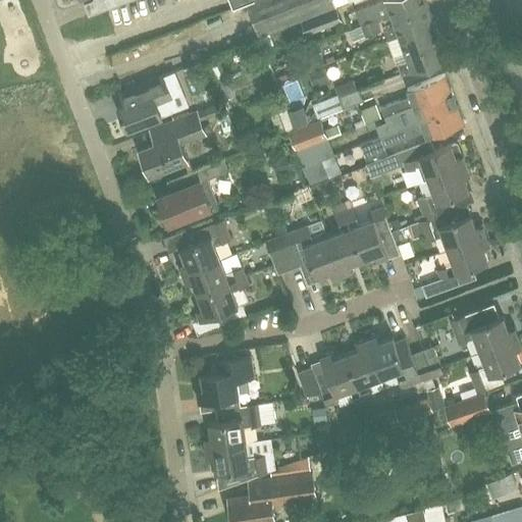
[(102,0),(106,9),(128,0),(102,0)]
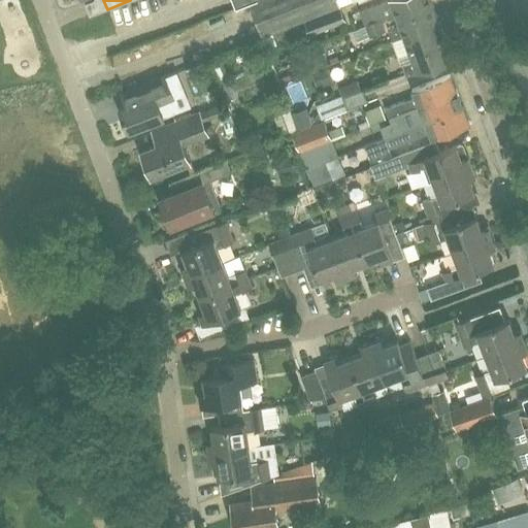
[(260,0),(250,4),(263,37),(305,20),(339,6),(336,0),(260,0)]
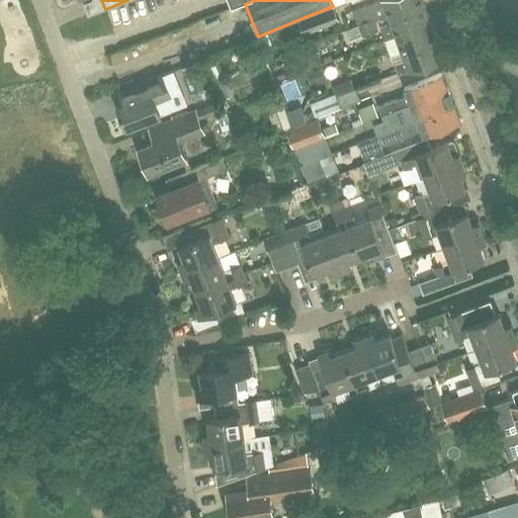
[(381,0),(372,3),(352,10),(357,25),(374,18),(374,20),(385,16),(386,19),(425,5),(423,0),(381,0)]
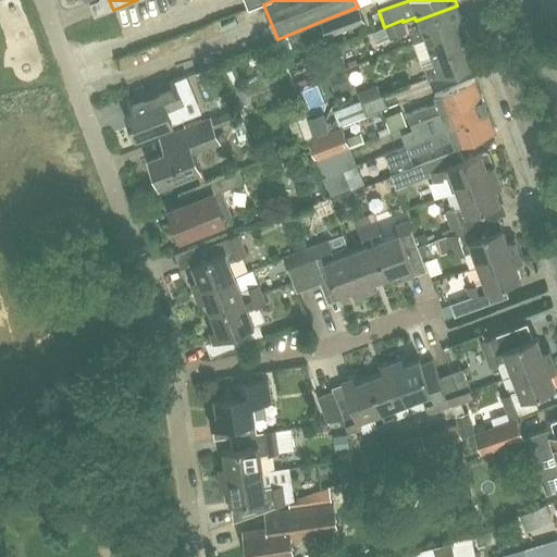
[(465,24),(457,5),(416,21),(418,26),(409,28),(415,41),(465,24)]
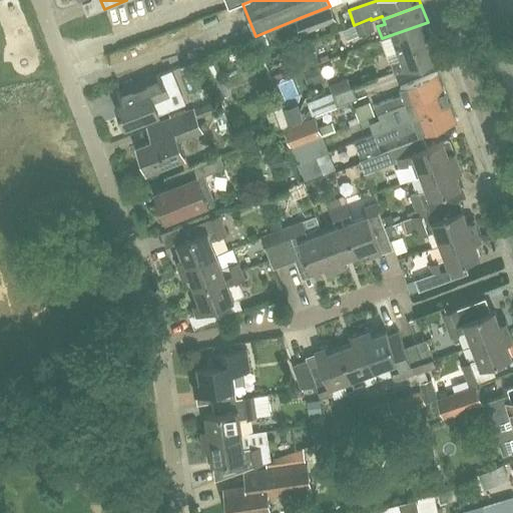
[(330,6),(297,19),(303,34),(336,20),(330,6)]
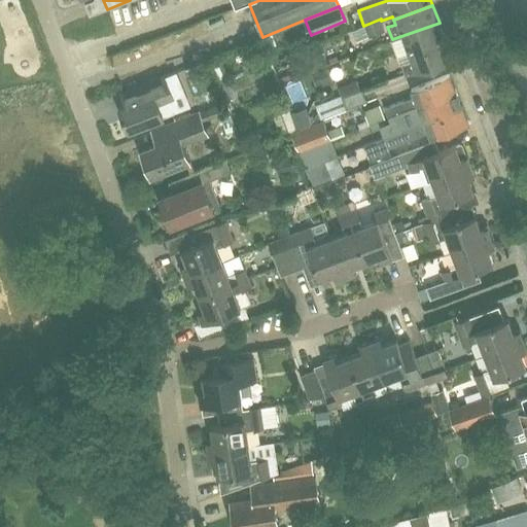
[(381,19),(363,26),(367,37),(384,31),(381,21),(381,19)]
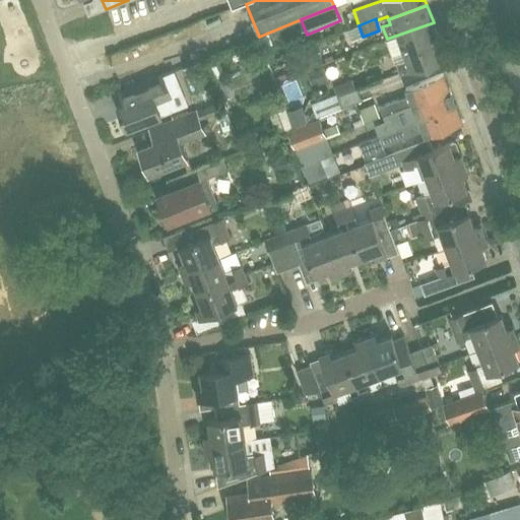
[(447,58),(434,22),(387,39),(387,41),(398,37),(406,60),(396,64),(400,75),(447,58)]
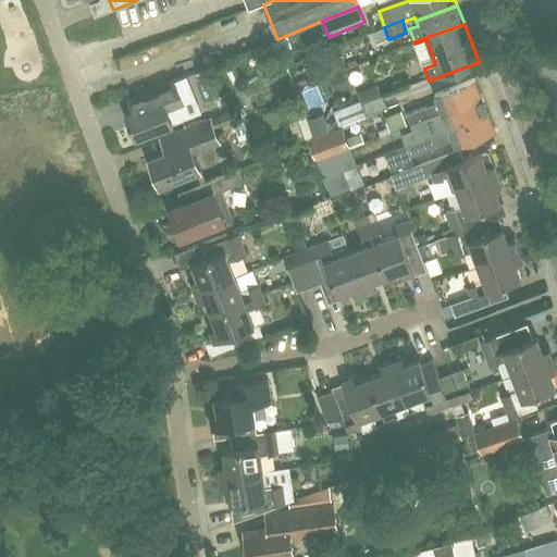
[(202,113),(187,75),(127,99),(132,112),(126,114),(136,139),(202,113)]
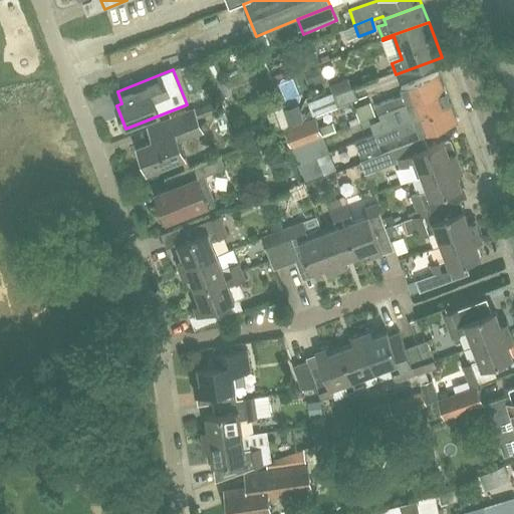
[(383,112),(445,88),(439,72),(402,86),(405,94),(375,105),(379,114),(383,112)]
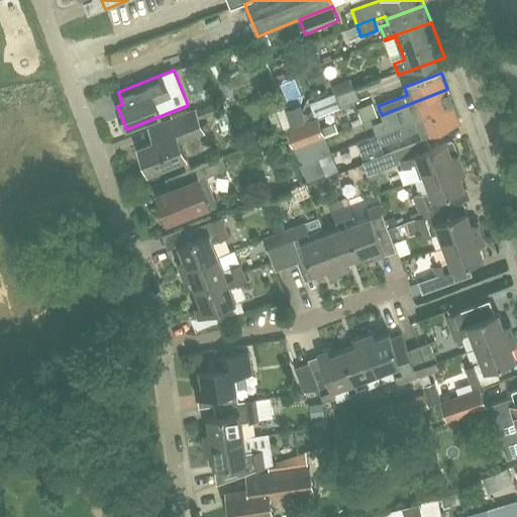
[(315,118),(317,118),(340,108),(360,100),(355,87),(353,88),(350,78),(329,86),(333,95),(309,105),(315,118)]
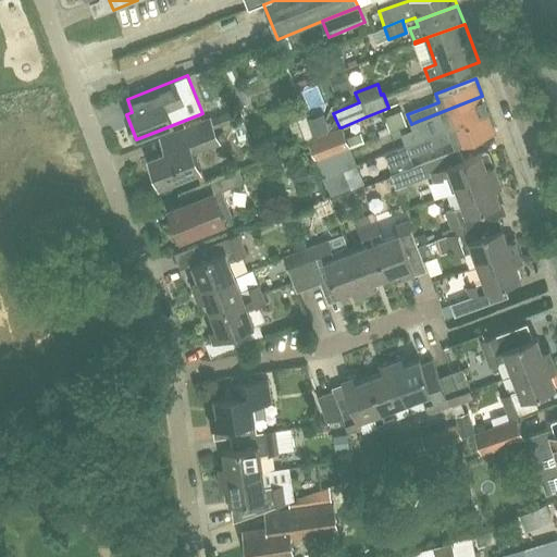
[(482,96),(416,122),(418,127),(424,125),(426,130),(446,122),(449,128),(489,112),(482,96)]
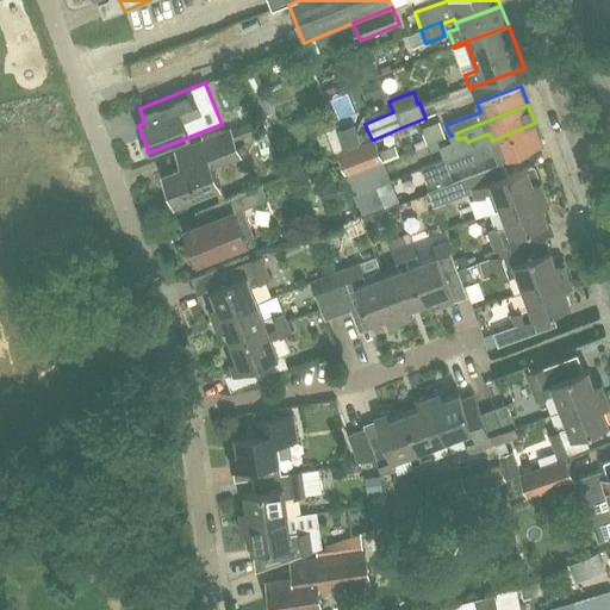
[(268,129),(263,116),(230,129),(230,130),(201,142),(207,157),(163,175),(175,204),(219,186),(212,167),(241,156),(235,141),(268,129)]
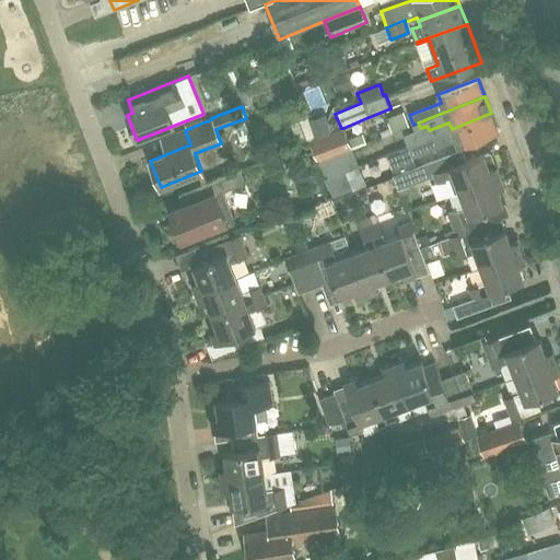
[(405,111),(387,117),(392,130),(409,124),(405,111)]
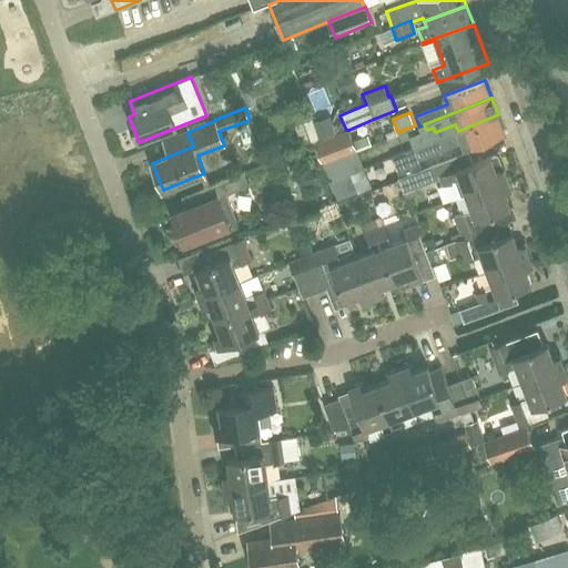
[(458,131),(437,140),(392,158),(401,178),(422,169),(418,159),(462,141),(465,149),(506,132),(498,114),(458,131)]
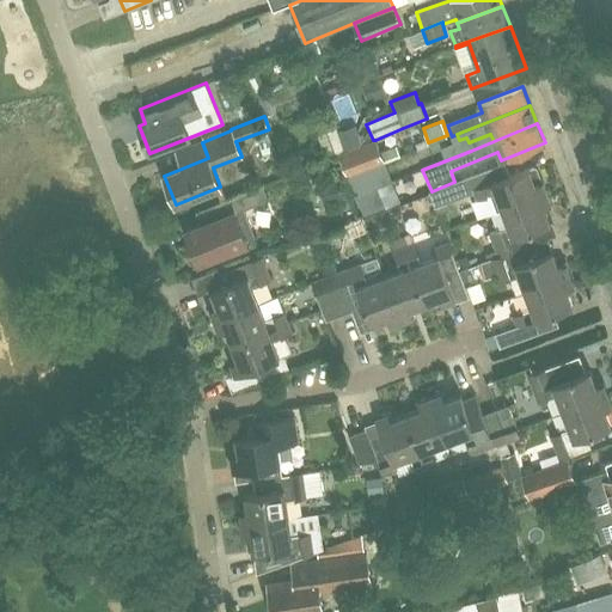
[(375,140),(373,140),(340,153),(348,176),(384,163),(375,140)]
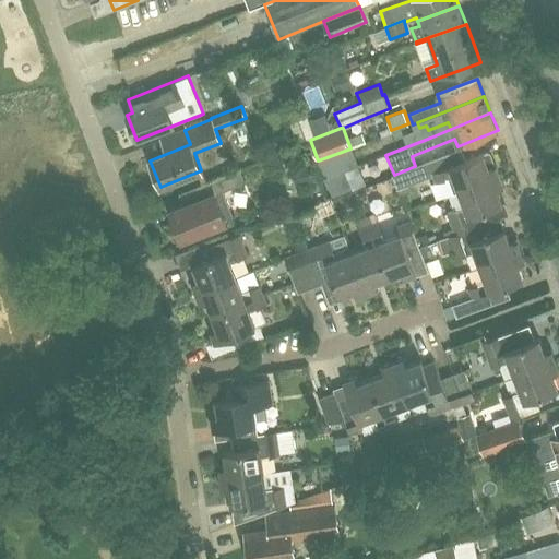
[(415,166),(394,175),(391,176),(396,190),(433,176),(436,181),(440,179),(447,195),(449,194),(500,174),(496,164),(490,166),(489,165),(492,164),(494,159),(491,154),(488,152),(485,153),(456,164),(452,151),(415,166)]
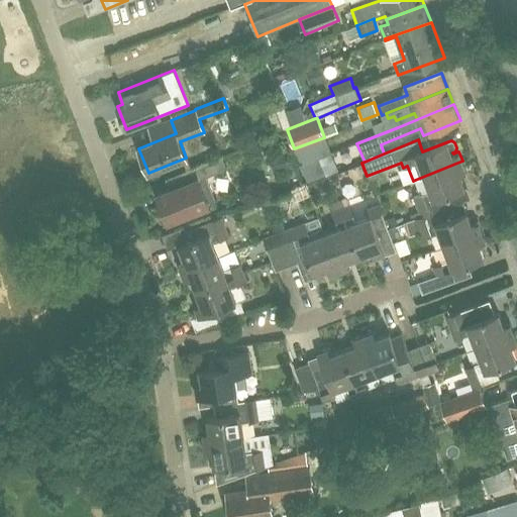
[(192,182),(170,190),(157,195),(167,221),(209,205),(208,202),(215,199),(206,176),(228,168),(223,156),(187,170),(192,182)]
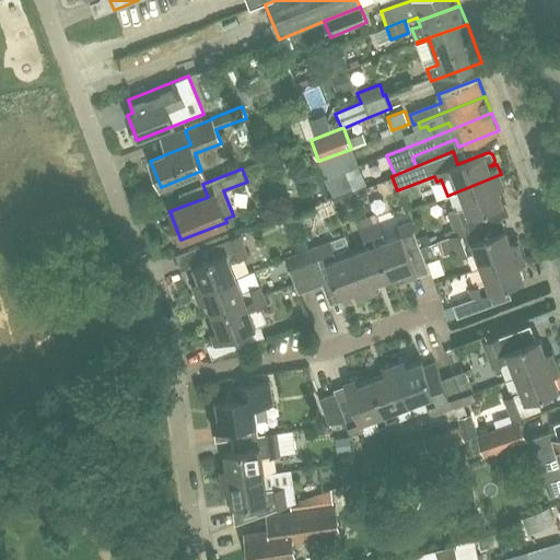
[(353,191),(346,171),(324,179),(331,200),(353,191)]
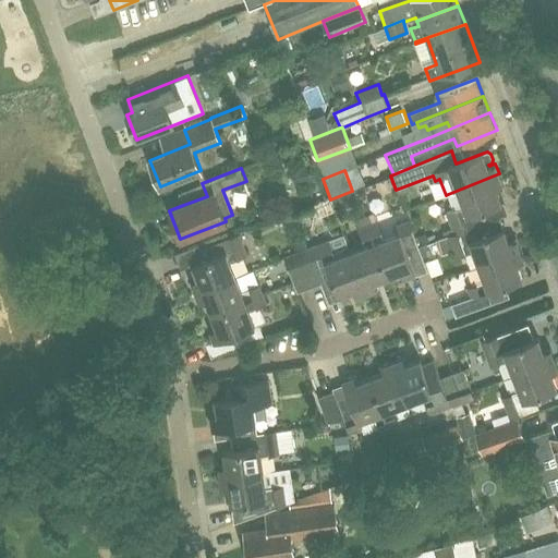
[(499,173),(448,194),(452,208),(447,210),(453,227),(443,231),(445,238),(449,235),(456,233),(477,223),(484,221),(480,209),(502,201),(497,186),(504,184),(499,173)]
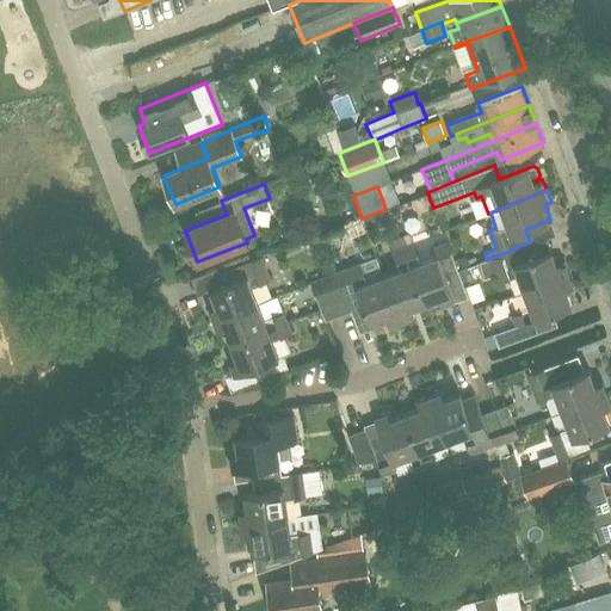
[(456,298),(448,277),(461,272),(448,239),(432,245),(437,255),(421,261),(414,241),(408,244),(403,234),(400,235),(403,246),(426,302),(442,296),(445,303),(456,298)]
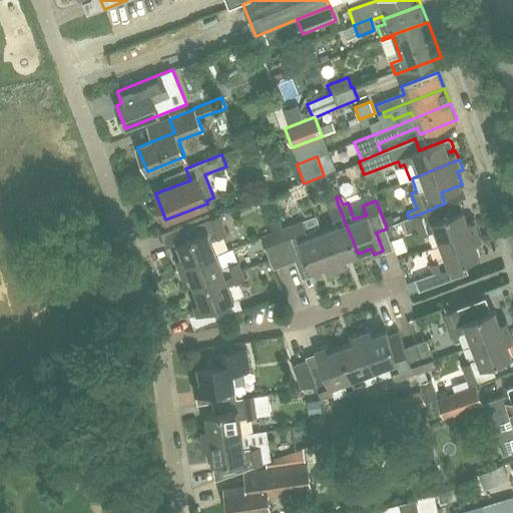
[(345,259),(358,253),(339,206),(336,197),(326,201),(328,204),(337,227),(323,232),(337,269),(347,265),(345,259)]
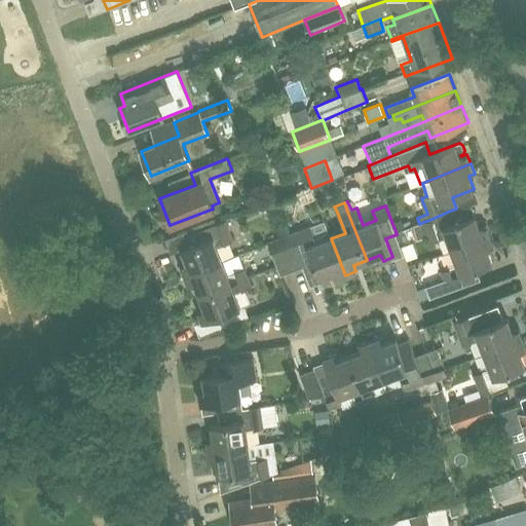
[(429,220),(423,222),(419,224),(398,231),(399,235),(413,231),(416,239),(428,235),(431,242),(447,236),(452,250),(491,234),(487,225),(481,228),(476,215),(455,223),(450,211),(429,220)]
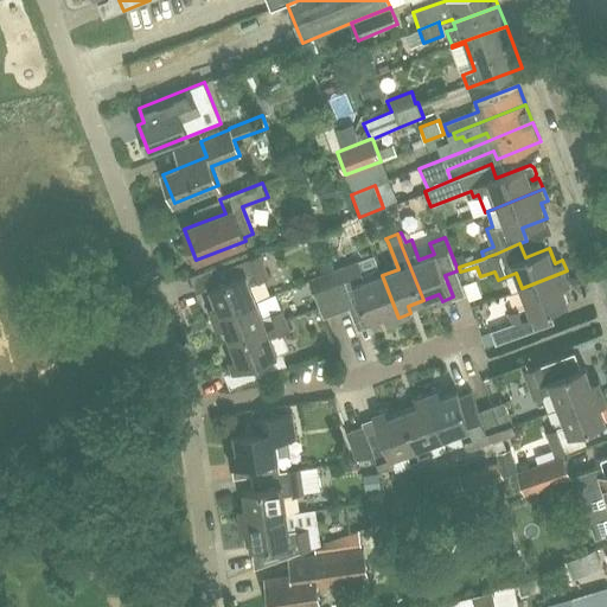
[(218,283),(210,286),(216,302),(209,305),(212,315),(257,299),(251,285),(270,278),(261,255),(215,273),(218,283)]
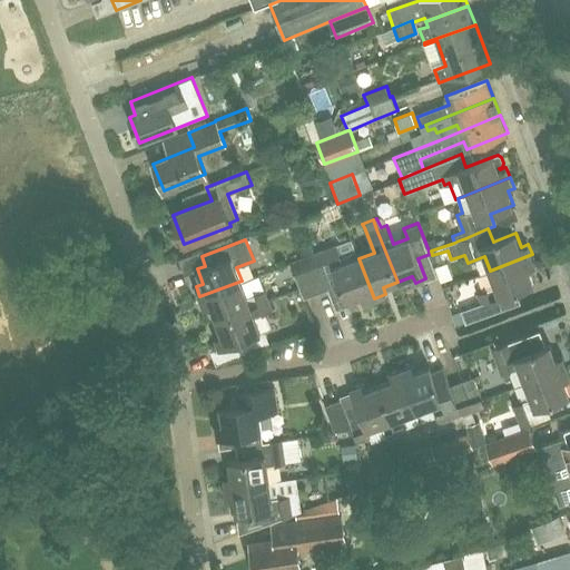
[(359,258),(343,264),(336,244),(314,253),(327,288),(340,284),(346,301),(361,295),(364,303),(374,298),(359,258)]
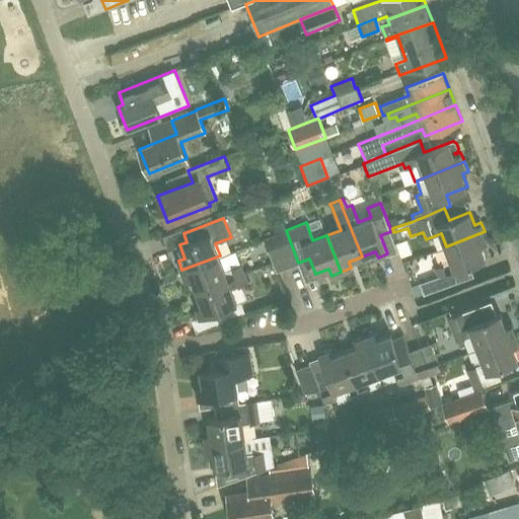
[(298,263),(286,230),(276,234),(288,267),(298,263)]
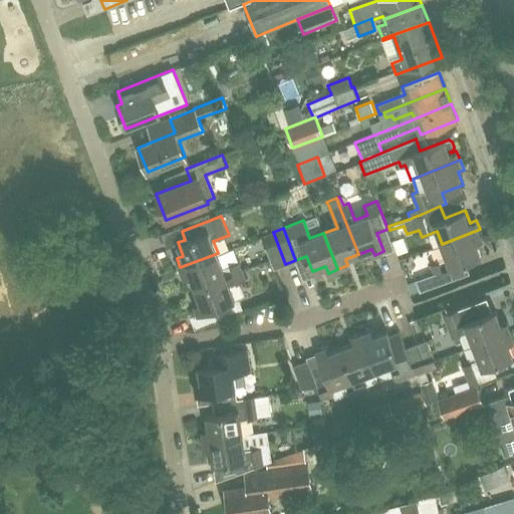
[(480,229),(442,244),(447,258),(432,264),(435,272),(417,279),(421,291),(469,273),(465,262),(482,255),(477,242),(483,240),(480,229)]
